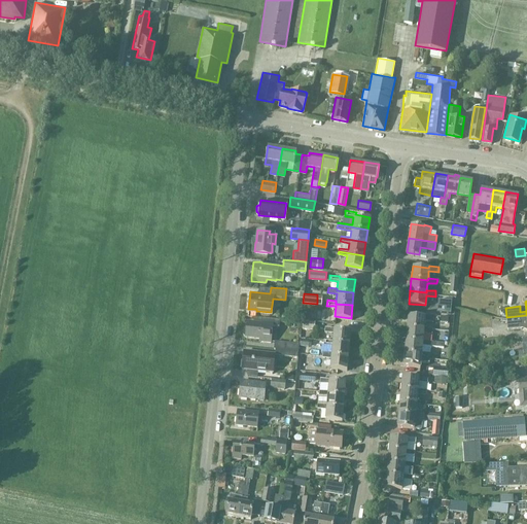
[(451,305),(438,303),(437,310),(451,312),(451,305)]
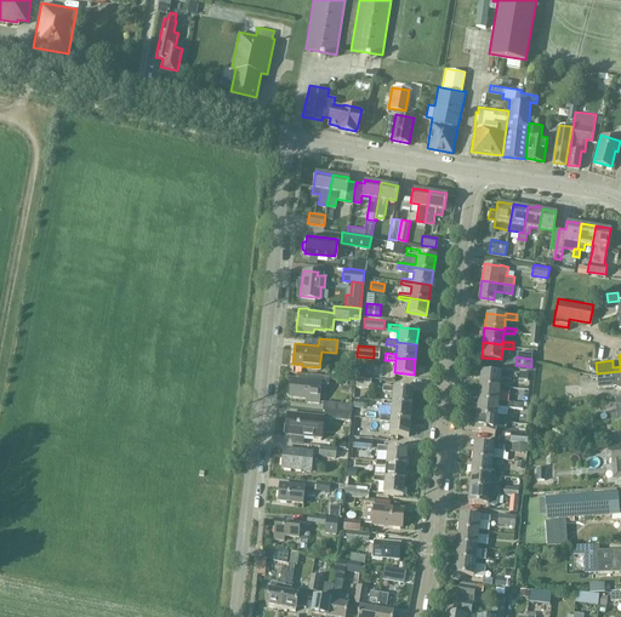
[(372,365),(357,364),(357,375),(371,376),(372,365)]
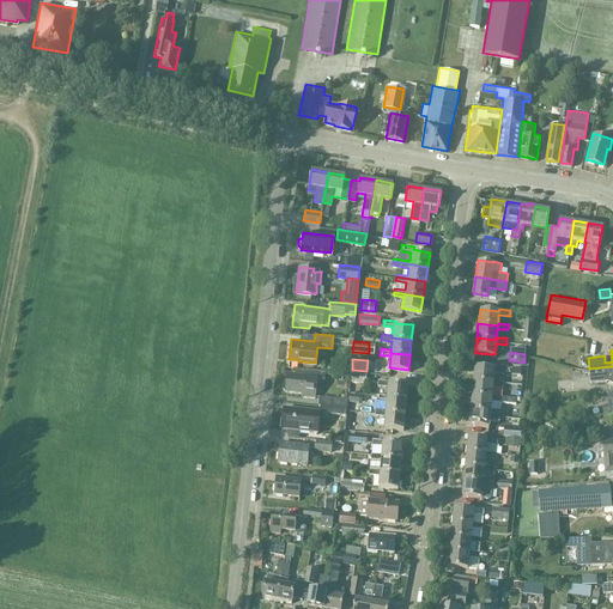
[(474,365),(473,378),(492,381),(493,371),(504,372),(504,366),(493,366),(493,367),(474,365)]
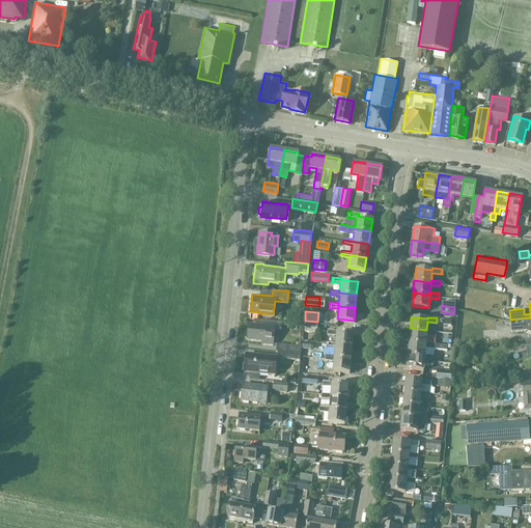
[(530,317),(510,320),(511,330),(525,329),(525,323),(530,322),(530,324),(530,317)]
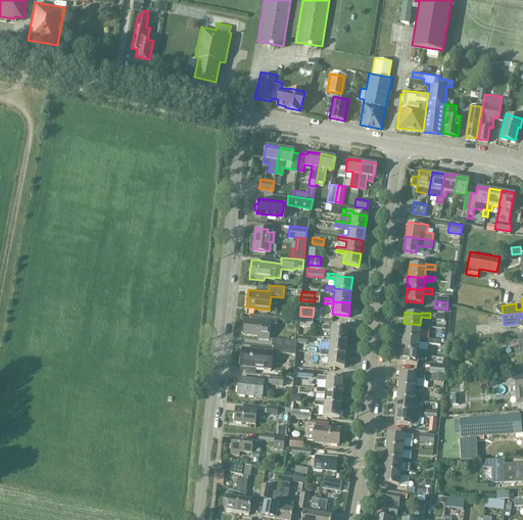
[(258,319),(245,317),(244,325),(241,325),(240,331),(243,332),(243,333),(259,334),(259,337),(269,338),(270,322),(276,322),(277,316),(259,314),(258,319)]
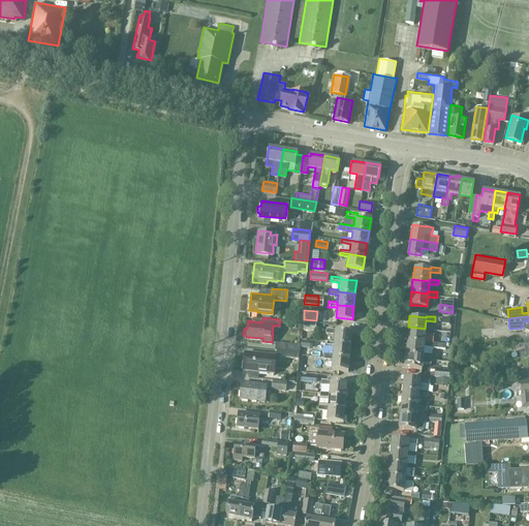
[(316,320),(304,319),(303,328),(315,329),(316,320)]
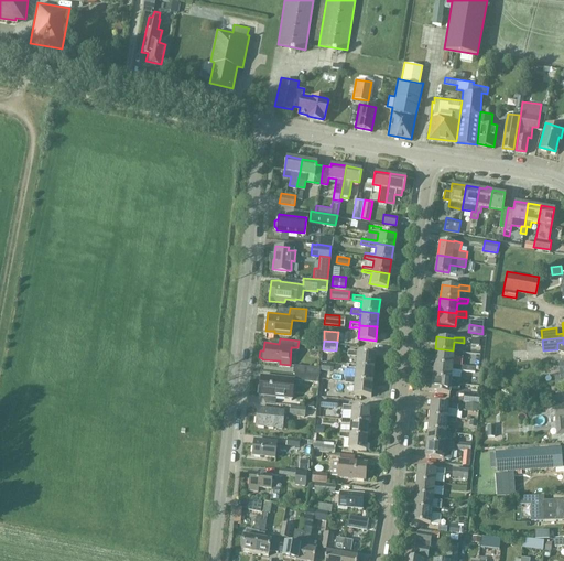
[(346,362),(346,365),(373,367),(375,353),(357,352),(358,349),(347,348),(347,354),(356,355),(356,363),(346,362)]
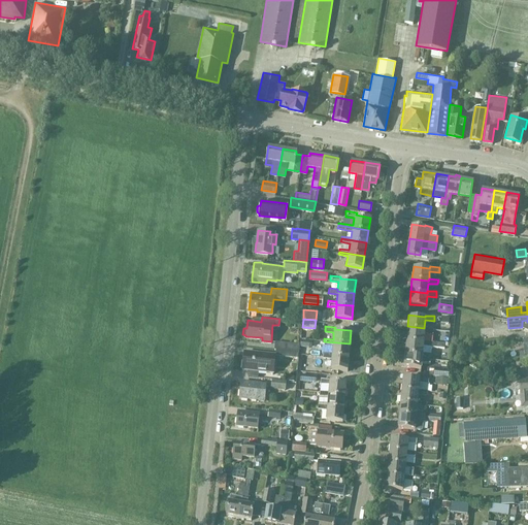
[(433,328),(424,328),(407,326),(406,338),(423,340),(424,332),(432,332),(433,328)]
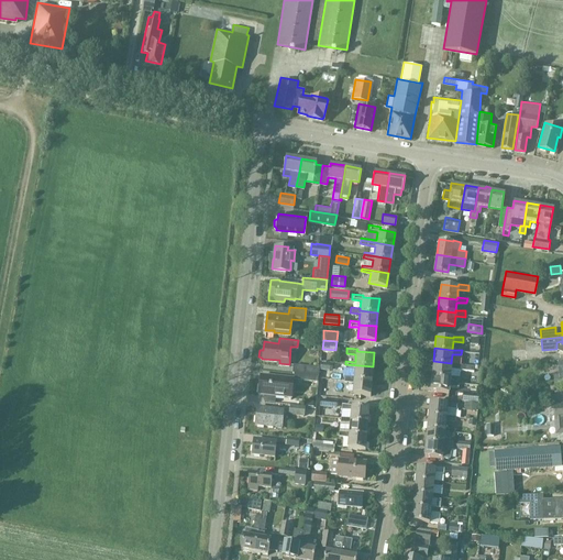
[(553,373),(553,380),(562,379),(562,358),(558,359),(558,366),(559,372),(553,373)]
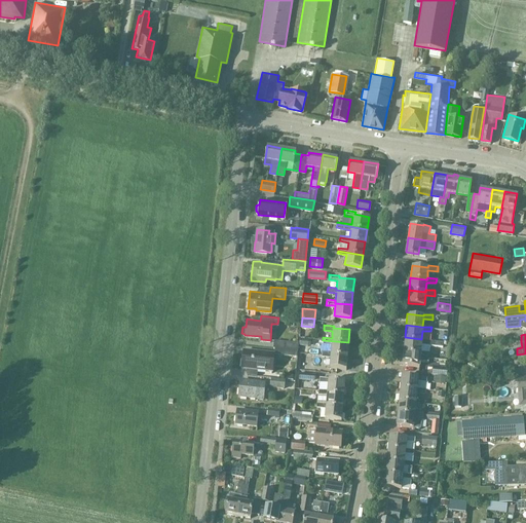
[(443,340),(421,339),(405,337),(404,349),(419,350),(420,343),(442,345),(443,340)]
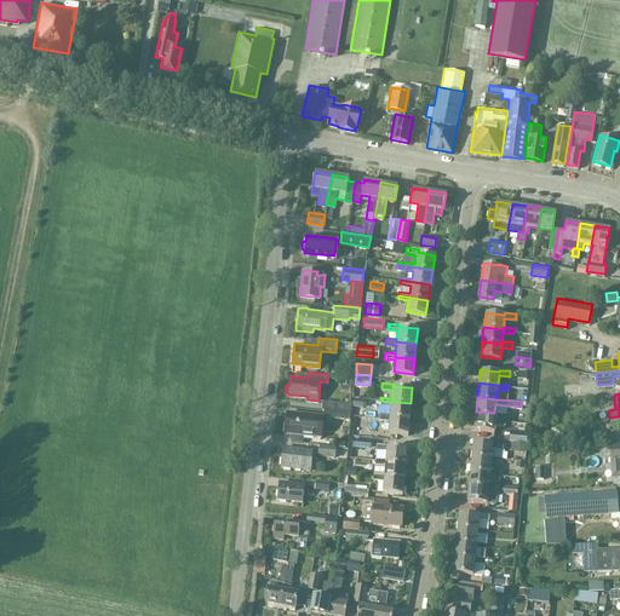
[(323,408),(350,412),(351,402),(323,399),(322,408),(323,408)]
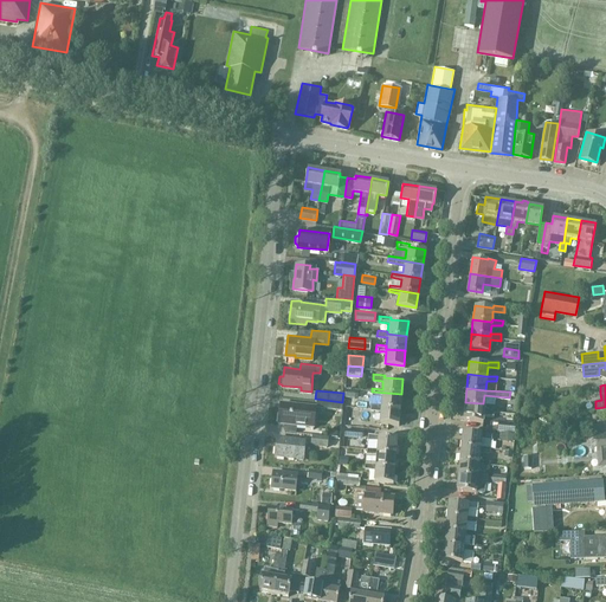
[(399,408),(401,394),(372,392),(372,395),(381,395),(381,403),(371,403),(371,406),(399,408)]
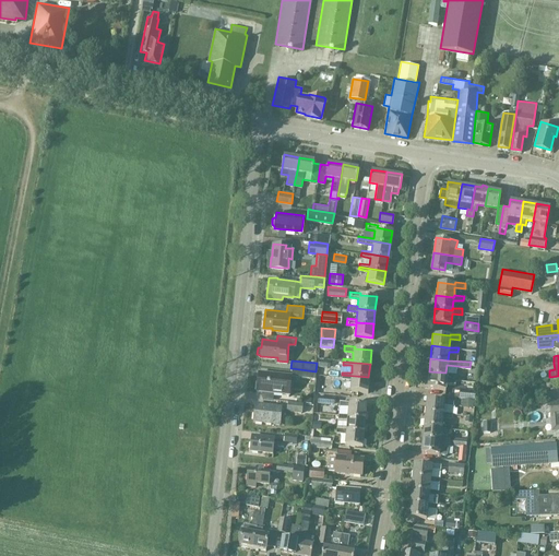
[(316,371),(292,368),(290,375),(300,376),(316,377),(316,371)]
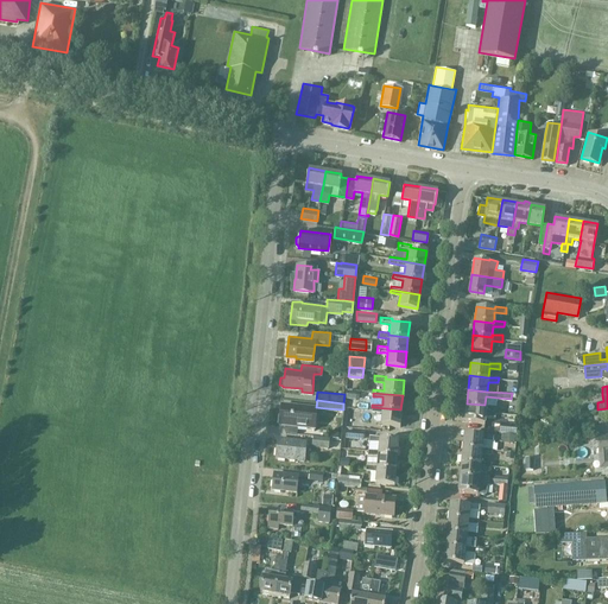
[(314,427),(316,407),(282,404),(279,424),(285,424),(296,425),(314,427)]
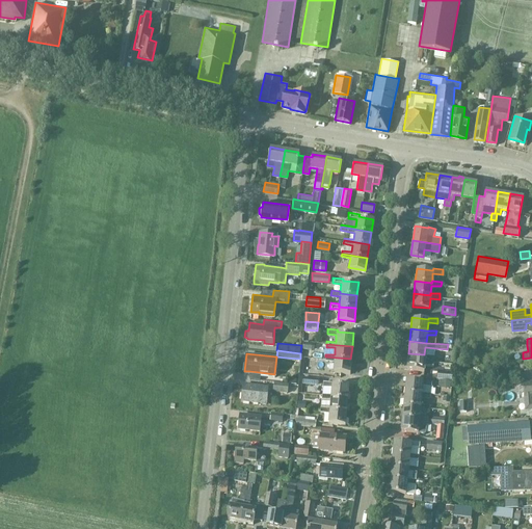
[(434,355),(424,354),(408,353),(406,368),(423,370),(424,362),(433,363),(434,355)]
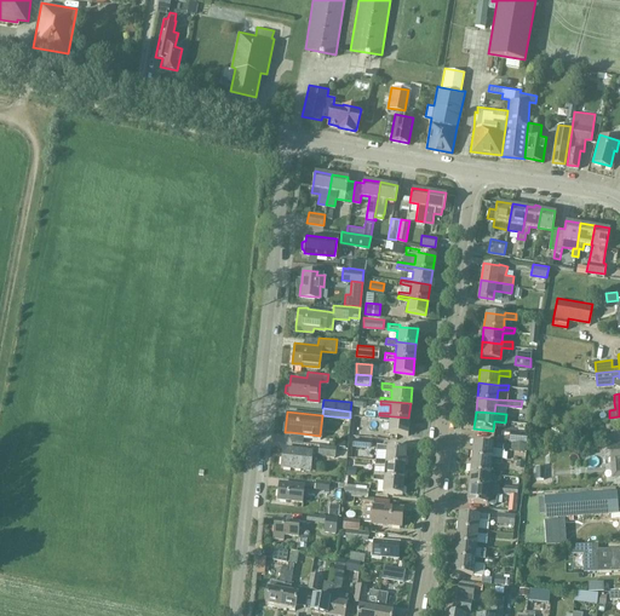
[(407,433),(408,418),(379,415),(378,419),(389,420),(388,431),(407,433)]
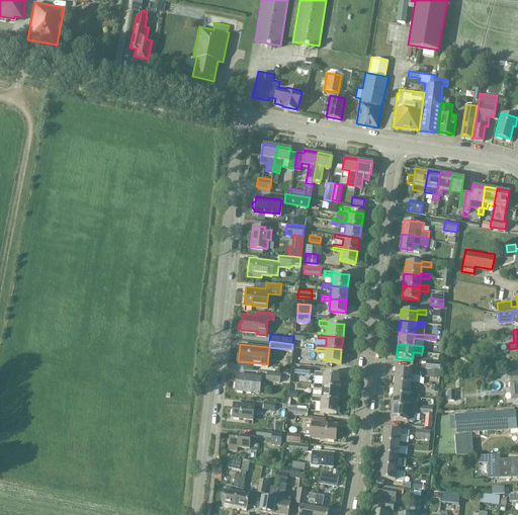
[(517,348),(509,349),(510,355),(517,353),(517,359),(510,361),(511,369),(517,368),(517,348)]
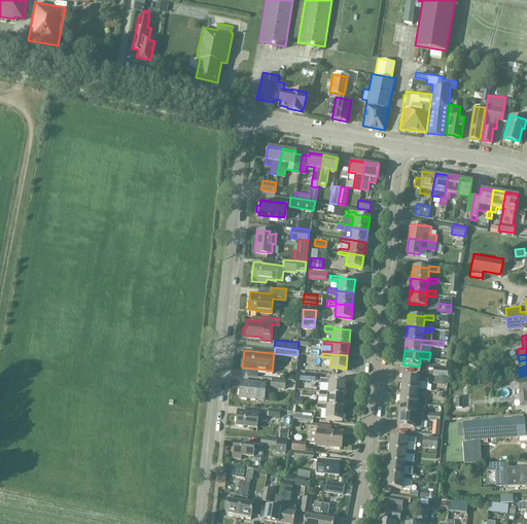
[(436,374),(447,375),(448,367),(433,365),(432,373),(436,374)]
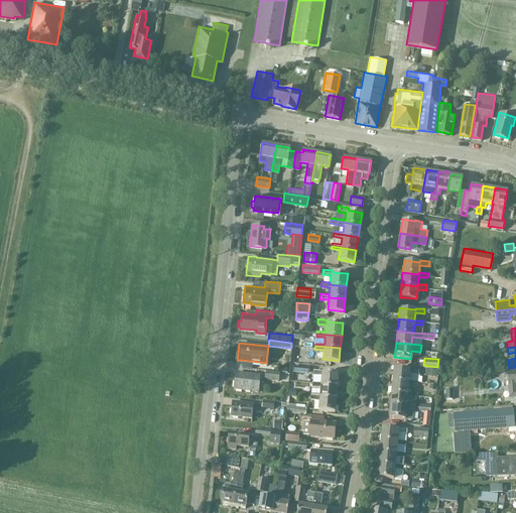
[(309,365),(293,364),(292,370),(309,372),(309,365)]
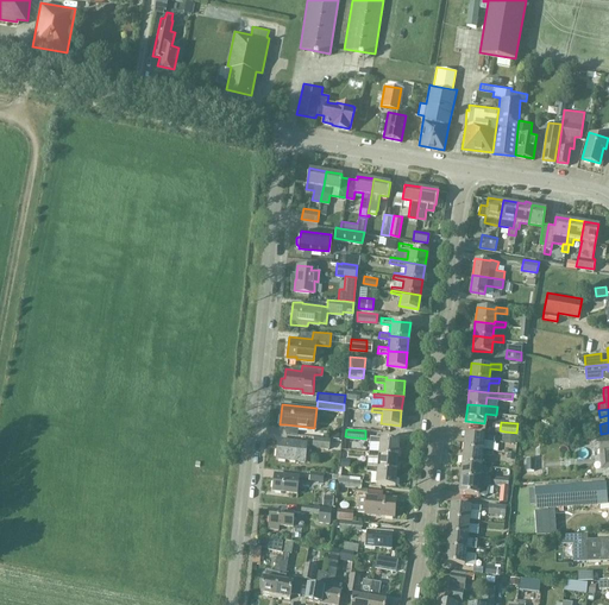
[(515,441),(516,433),(504,432),(503,440),(515,441)]
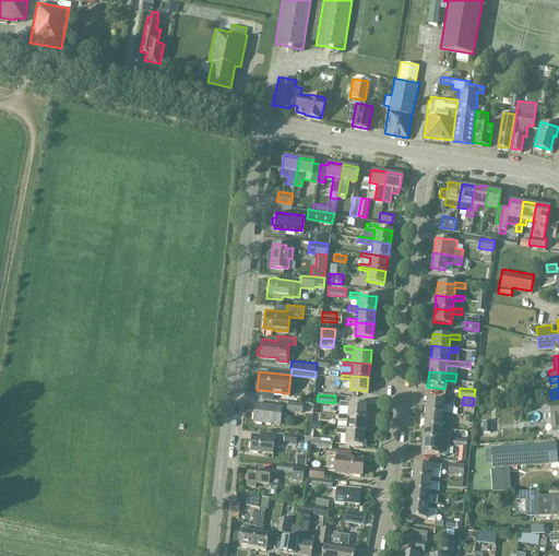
[(558,398),(551,399),(549,399),(550,415),(551,429),(558,428),(558,398)]
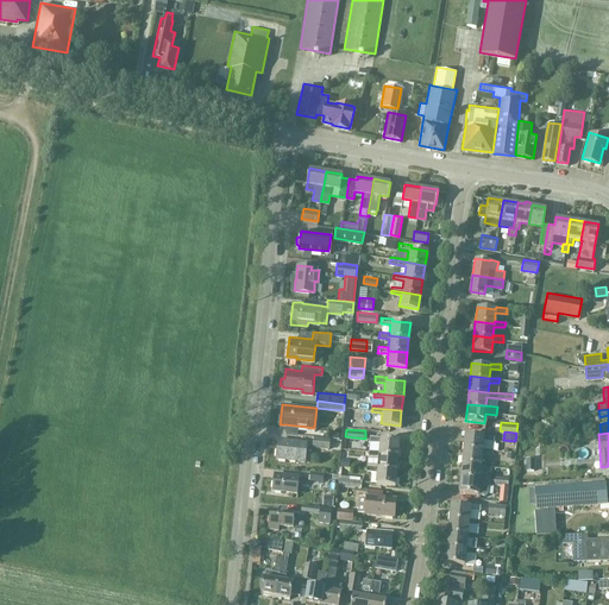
[(368,449),(368,452),(397,454),(399,440),(381,438),(381,435),(370,434),(369,441),(370,441),(369,449),(368,449)]
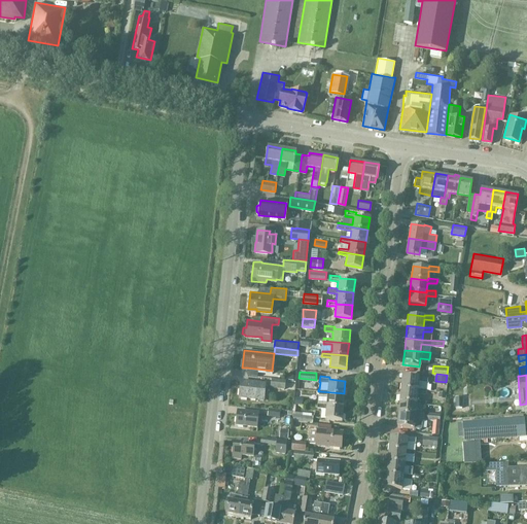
[(401,376),(400,386),(418,387),(418,381),(427,381),(427,377),(418,376),(418,377),(401,376)]
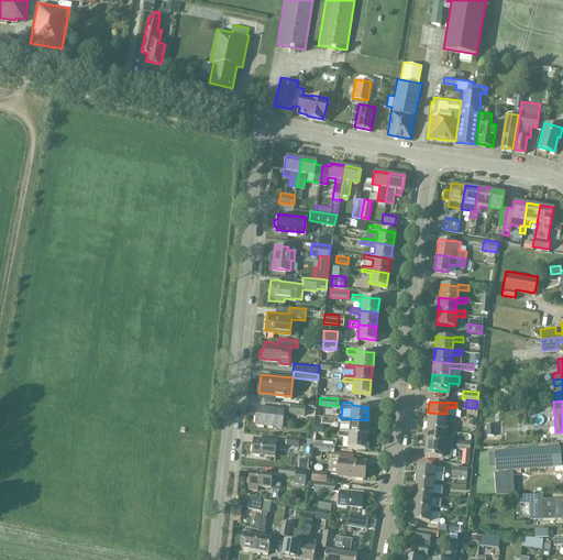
[(304,415),(305,404),(289,403),(288,413),(304,415)]
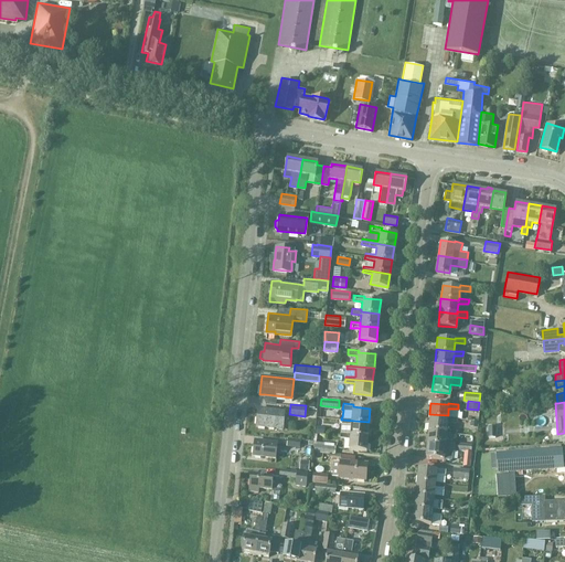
[(281,427),(284,410),(257,406),(255,424),(281,427)]
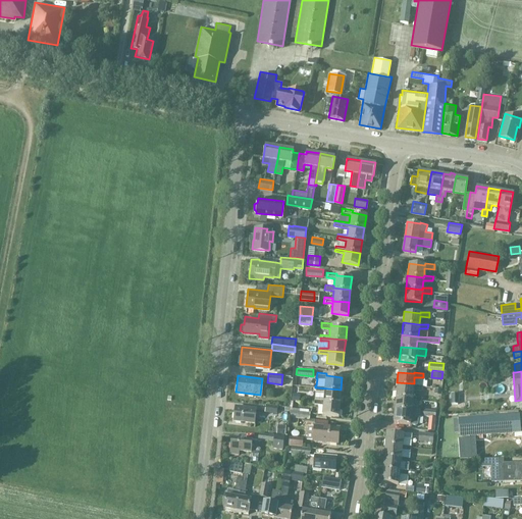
[(422,384),(414,383),(397,382),(396,395),(412,397),(413,388),(421,390),(422,384)]
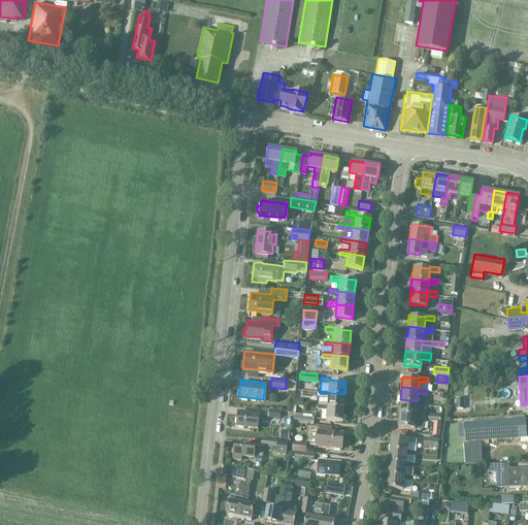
[(343,407),(344,394),(319,392),(319,395),(327,396),(327,403),(318,402),(318,404),(343,407)]
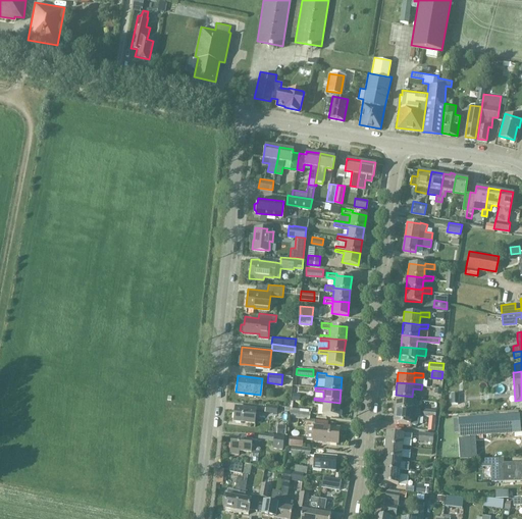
[(421,397),(412,397),(396,395),(395,407),(411,408),(412,401),(420,402),(421,397)]
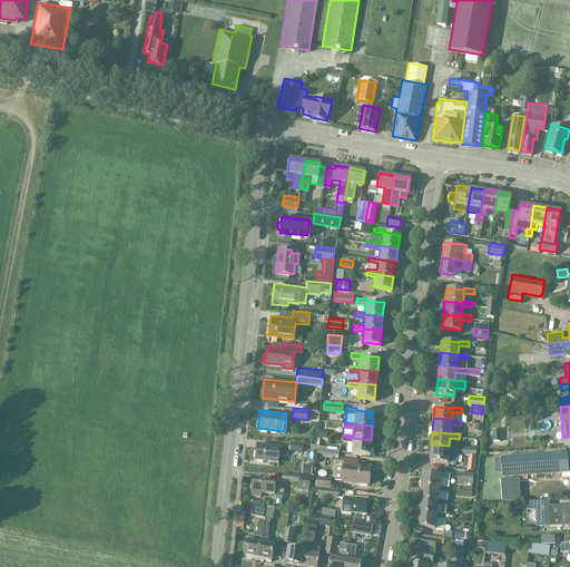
[(369,453),(371,440),(343,437),(343,440),(352,441),(351,452),(369,453)]
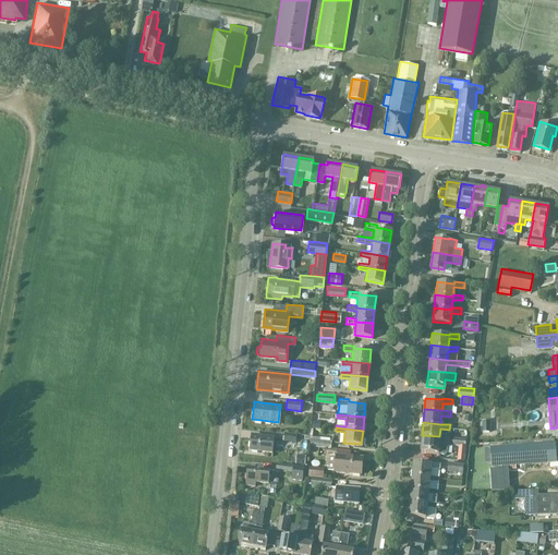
[(290,432),(277,430),(277,437),(289,438),(290,432)]
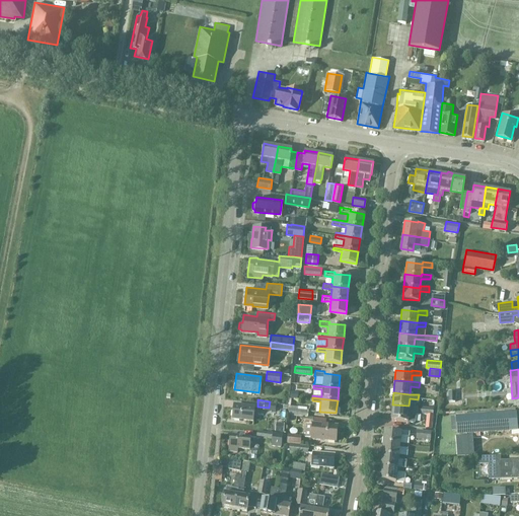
[(252,419),(253,404),(233,402),(232,417),(240,418),(240,417),(252,419)]
